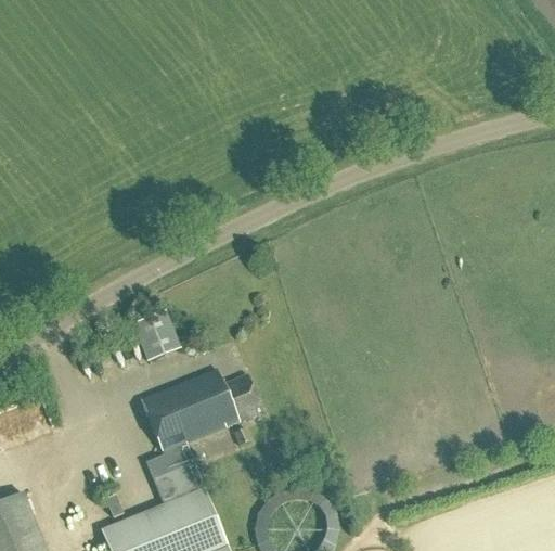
[(132,324),(147,360),(181,347),(166,311),(132,324)]
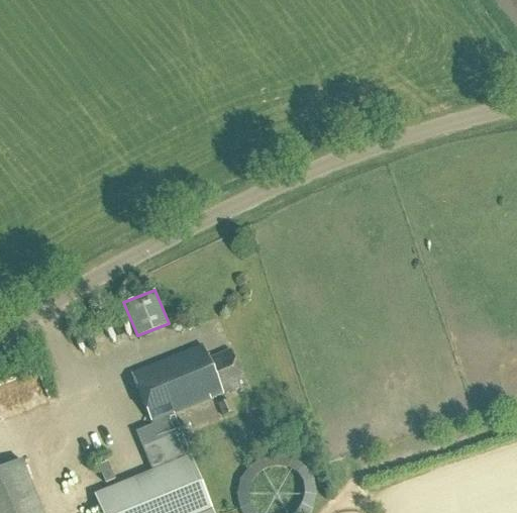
[(208,357),(203,344),(202,342),(131,372),(169,462),(190,452),(173,411),(182,408),(183,410),(241,386),(239,382),(244,380),(231,347),(208,357)]
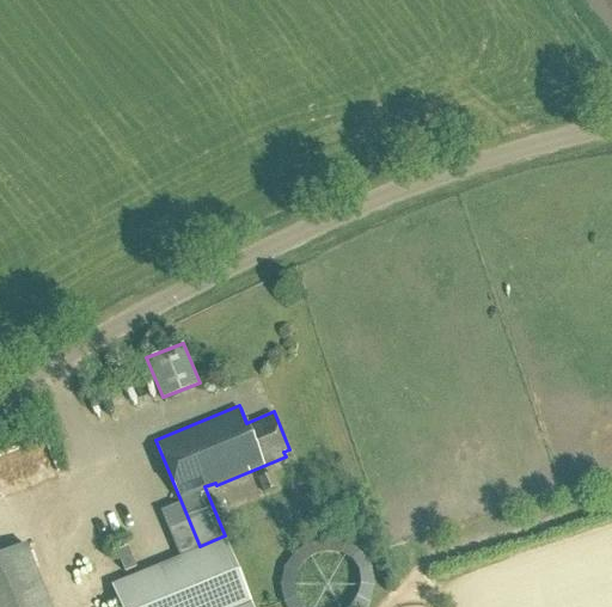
[(10,497),(41,473),(32,461),(1,485),(10,497)]
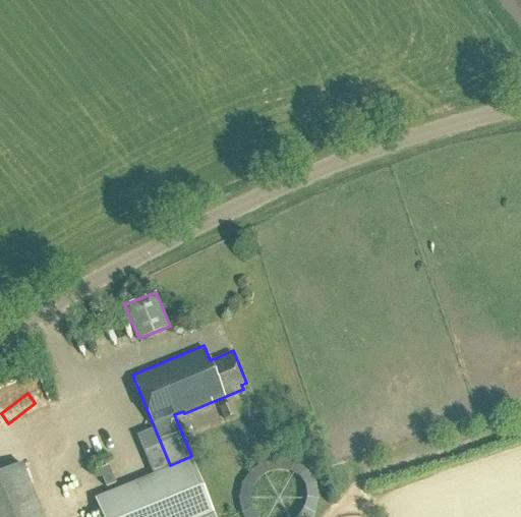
[(231,401),(219,406),(224,418),(236,414),(231,401)]
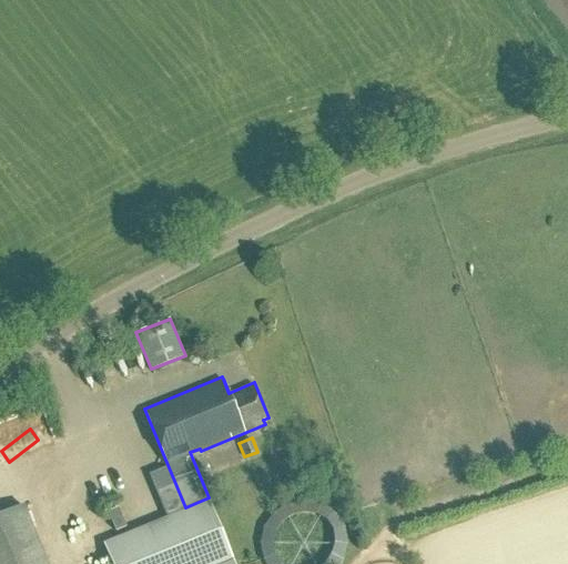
[(233,563),(209,500),(103,542),(111,563),(233,563)]
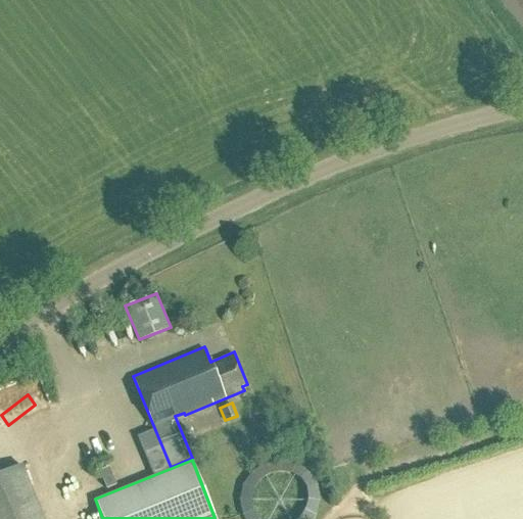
[(0,472),(0,518),(44,518),(22,464),(0,472)]
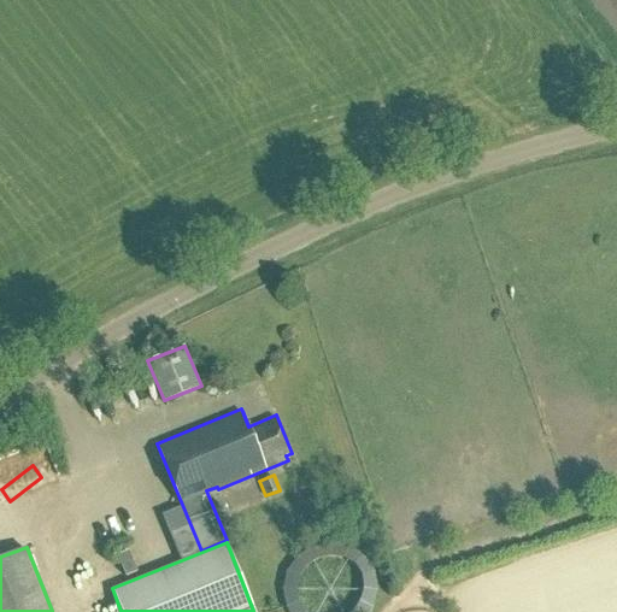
[(125,575),(137,570),(128,549),(117,554),(125,575)]
